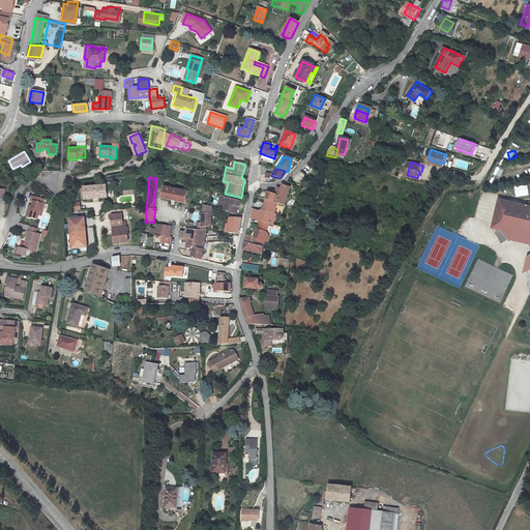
[(107,186),(85,187),(86,200),(108,198),(107,186)]
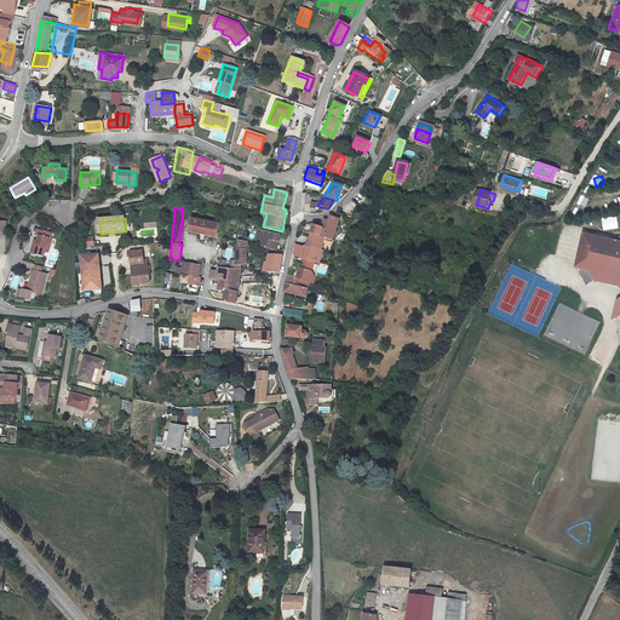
[(327,239),(337,242),(340,233),(337,231),(340,220),(332,218),(329,223),(322,220),(321,220),(321,224),(316,223),(313,235),(327,239)]
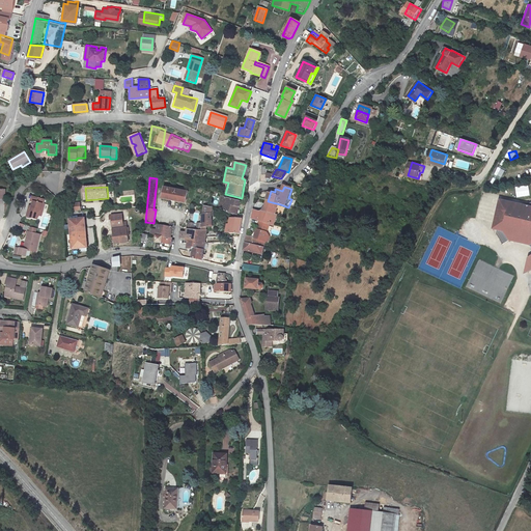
[(163,198),(187,202),(189,192),(165,188),(163,198)]
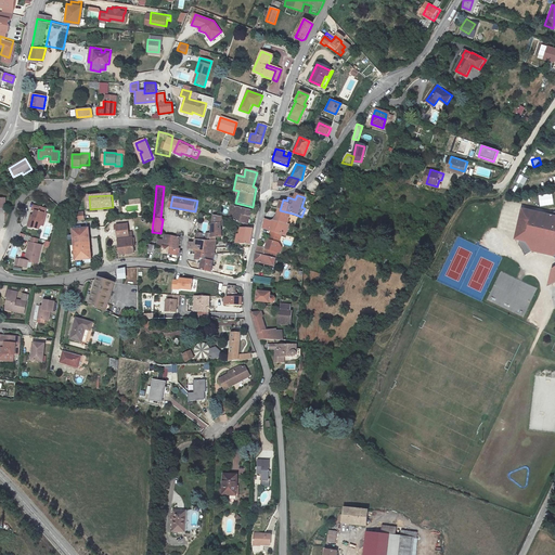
[(42,221),(46,221),(48,214),(46,214),(47,209),(33,205),(33,210),(36,210),(34,216),(34,219),(30,218),(28,227),(40,230),(42,221)]
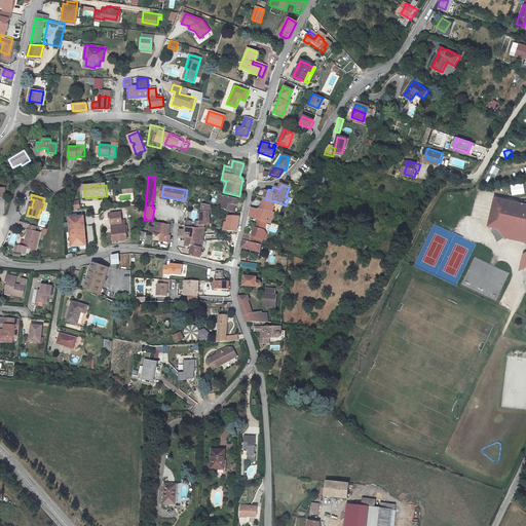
[(230,205),(235,207),(236,200),(218,195),(215,208),(227,212),(228,212),(230,205)]
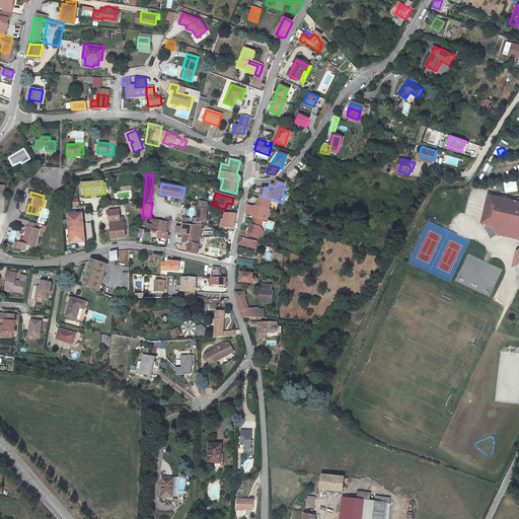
[(518,196),(512,195),(510,200),(489,195),(483,224),(487,225),(494,227),(499,234),(518,239),(518,196)]
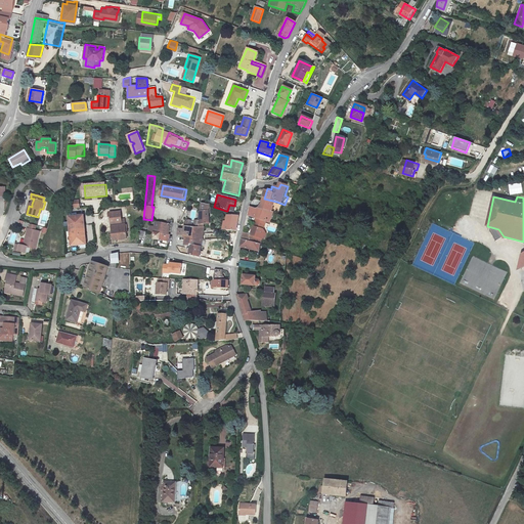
[(275,207),(276,202),(264,199),(261,209),(259,208),(258,211),(251,208),(250,213),(250,216),(249,217),(256,219),(266,222),(272,224),(275,213),(276,213),(278,208),(275,207)]
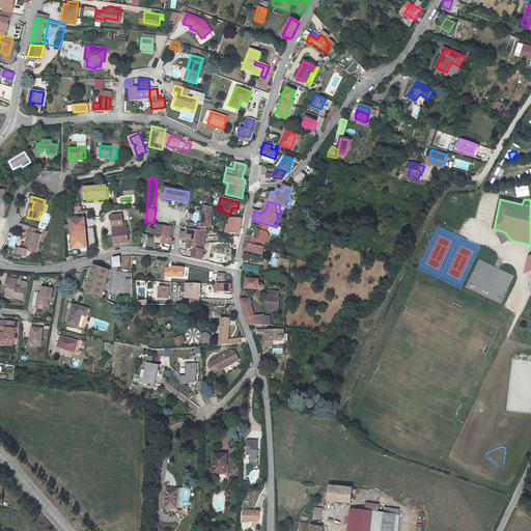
[(211,208),(206,207),(202,206),(200,228),(210,228),(210,216),(211,208)]
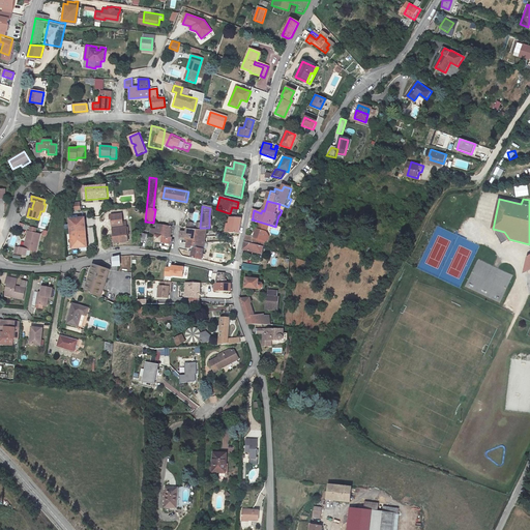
[(121,227),(121,225),(120,213),(107,214),(108,219),(110,219),(113,243),(126,242),(125,227),(121,227)]
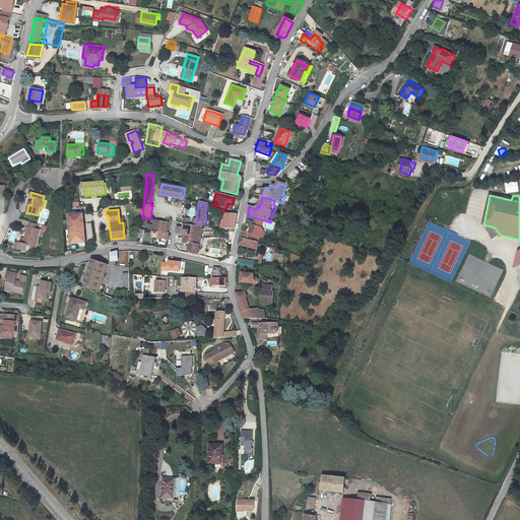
[(72,214),(73,242),(87,241),(86,213),(72,214)]
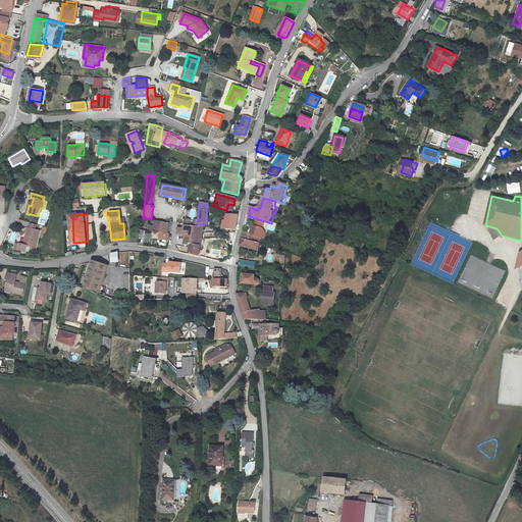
[(221,221),(220,229),(233,230),(237,216),(225,215),(224,222),(221,221)]
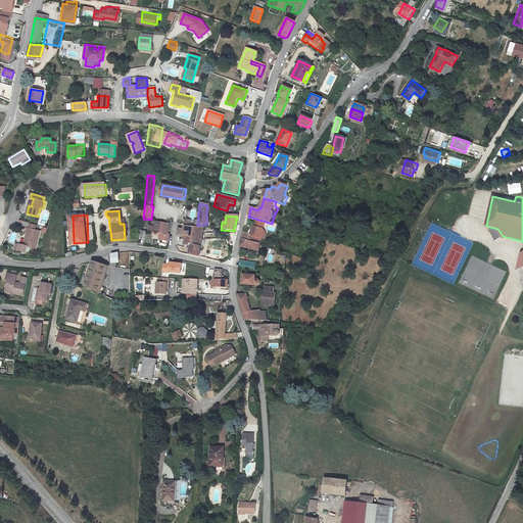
[(244,233),(242,240),(252,242),(257,244),(260,237),(262,237),(266,222),(255,219),(253,228),(246,226),(245,233),(244,233)]
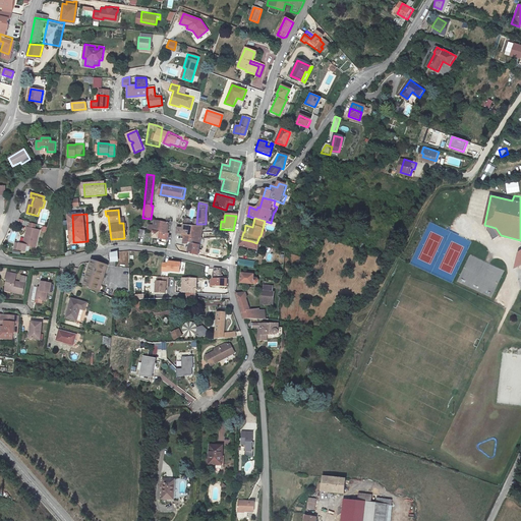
[(152,230),(164,232),(166,223),(153,221),(152,230)]
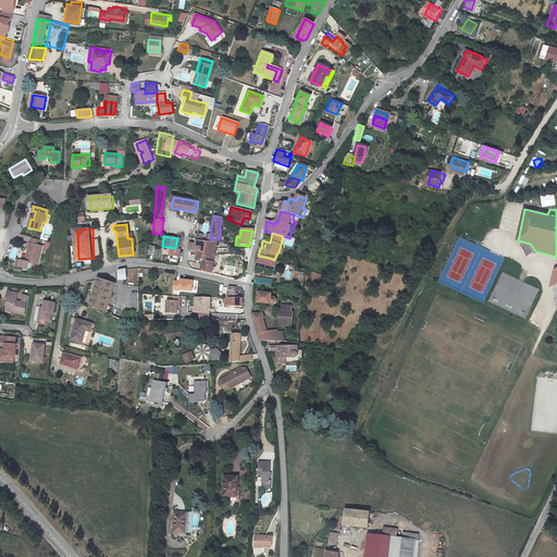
[(206,247),(206,243),(202,240),(196,240),(195,250),(197,250),(205,251),(206,247)]
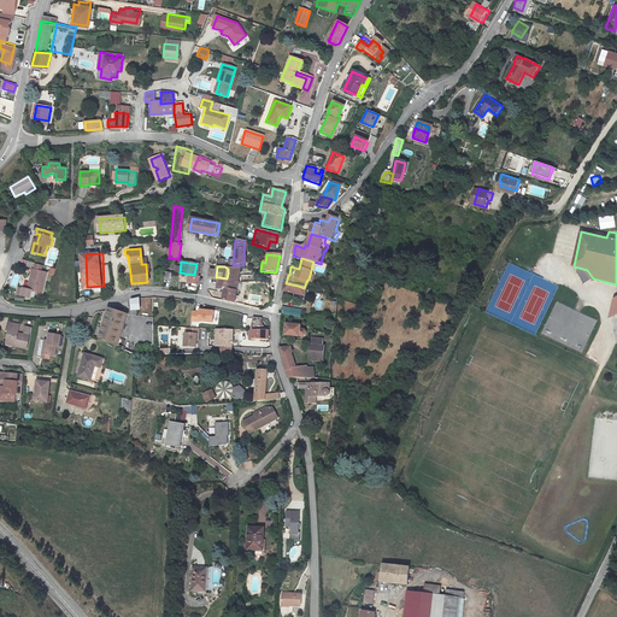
[(587,270),(579,268),(579,272),(586,283),(593,278),(587,270)]
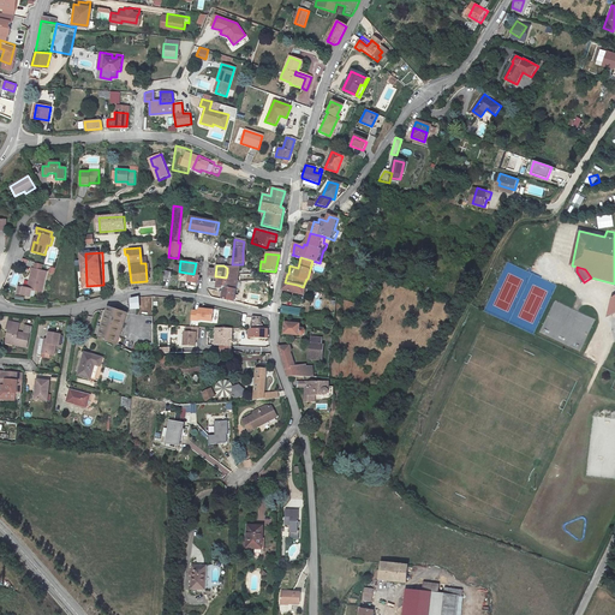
[(47,274),(33,269),(28,290),(42,293),(47,274)]
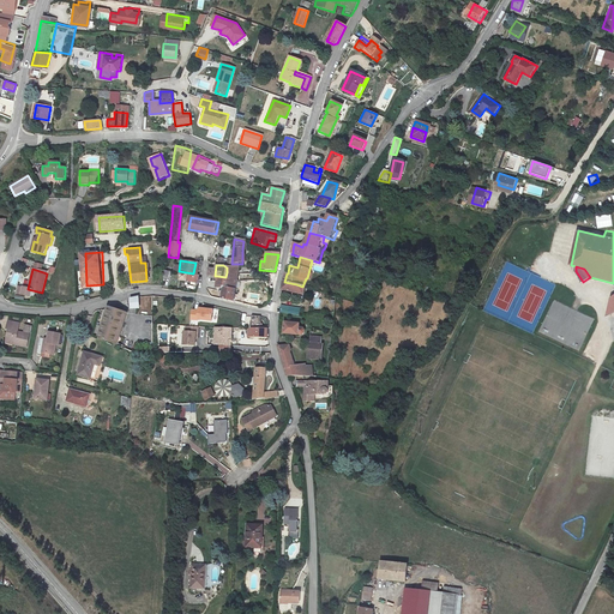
[(196,274),(193,274),(179,271),(178,280),(194,282),(197,274),(196,274)]
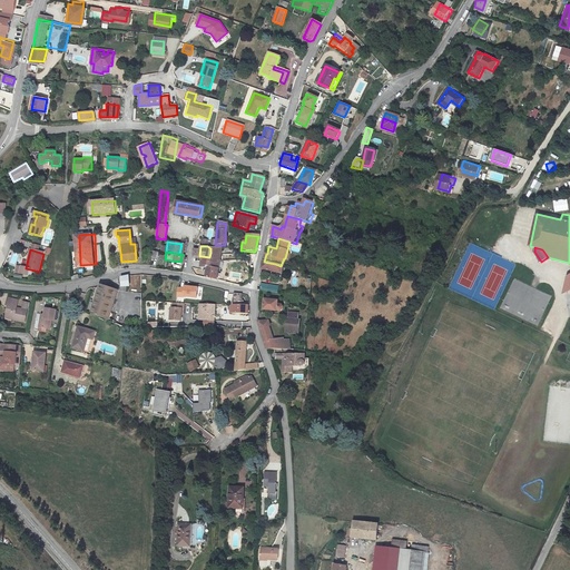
[(220,254),(210,253),(209,257),(202,256),(199,268),(205,269),(204,276),(216,279),(220,254)]
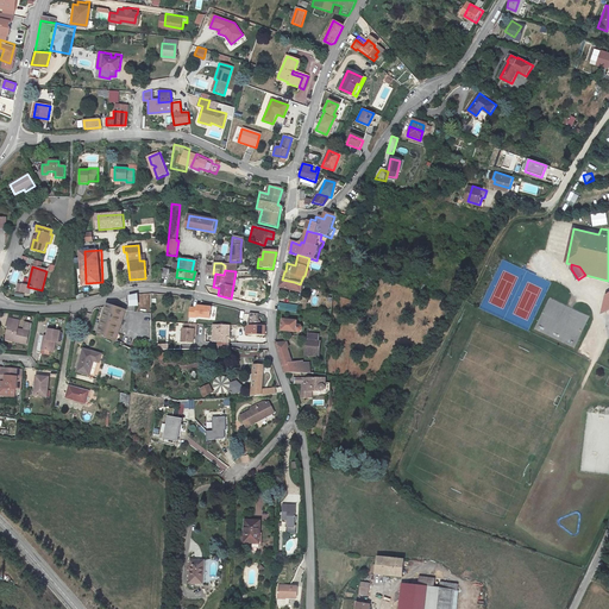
[(294,282),(282,280),(280,287),(301,293),(303,286),(300,284),(294,282)]
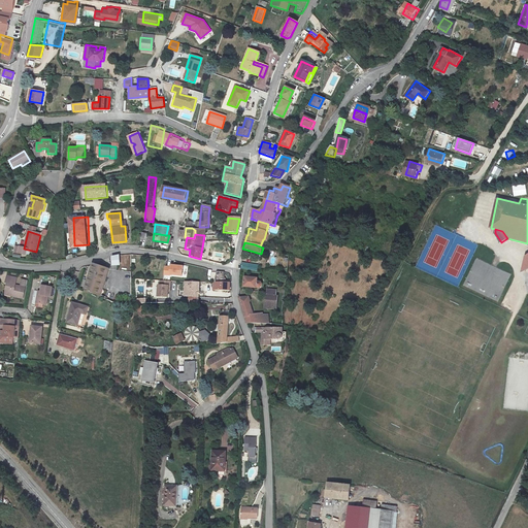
[(170,267),(166,266),(165,275),(183,276),(184,266),(171,265),(170,267)]
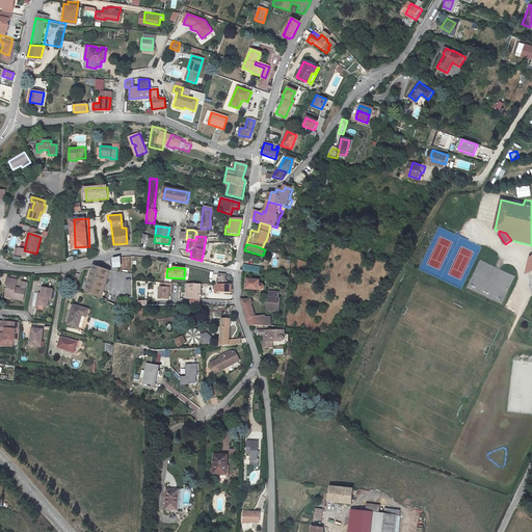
[(111,273),(96,268),(86,293),(102,299),(111,273)]
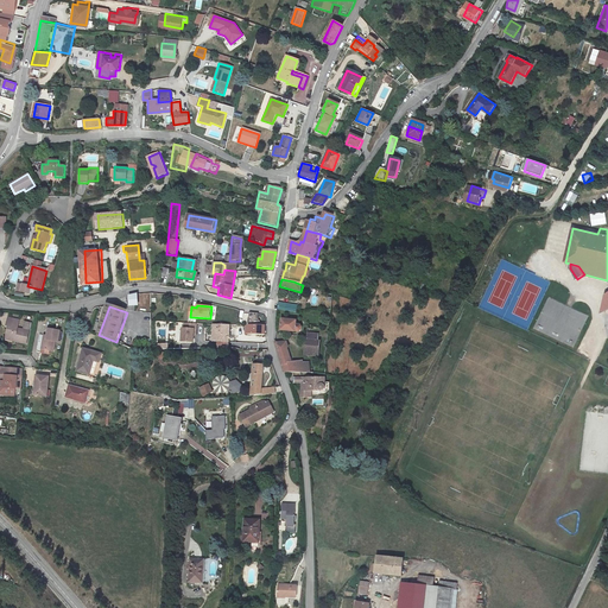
[(246,334),(265,335),(265,325),(259,325),(260,315),(251,315),(249,325),(247,325),(246,334)]
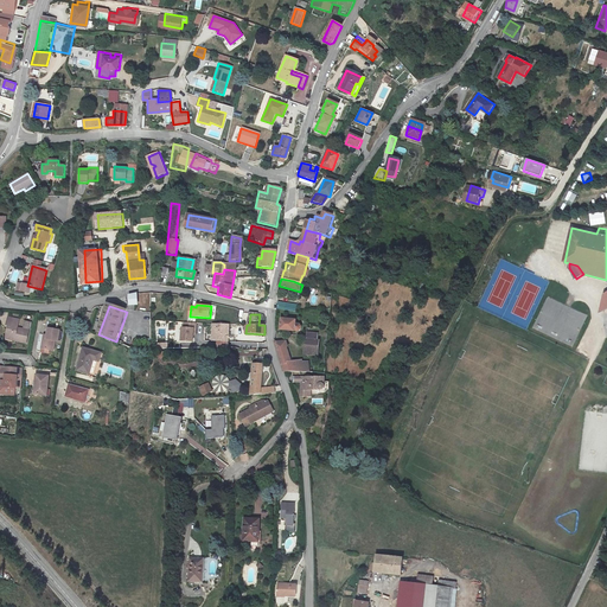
[(8,318),(5,337),(12,338),(12,340),(25,343),(27,330),(16,327),(17,320),(8,318)]
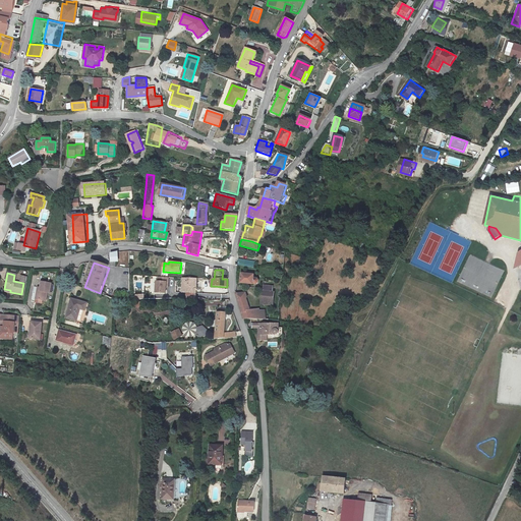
[(255,276),(242,274),(241,283),(254,285),(254,284),(258,285),(259,280),(254,279),(255,276)]
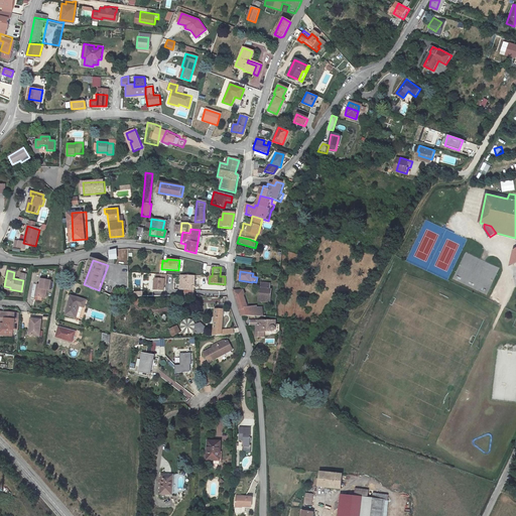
[(164,280),(164,275),(154,274),(154,279),(152,279),(152,290),(161,290),(162,284),(162,279),(164,280)]
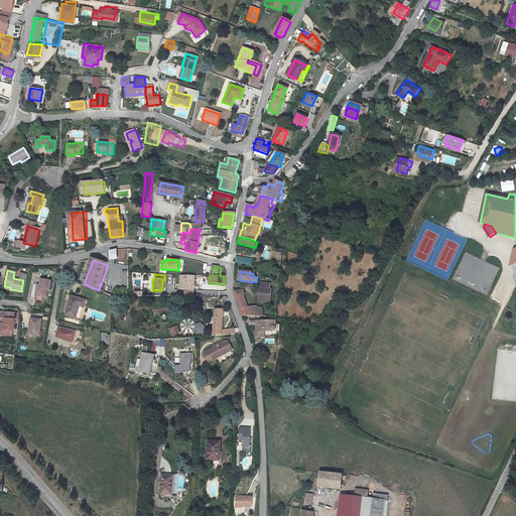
[(185,296),(191,295),(192,276),(187,276),(179,275),(177,290),(182,290),(181,295),(185,296)]
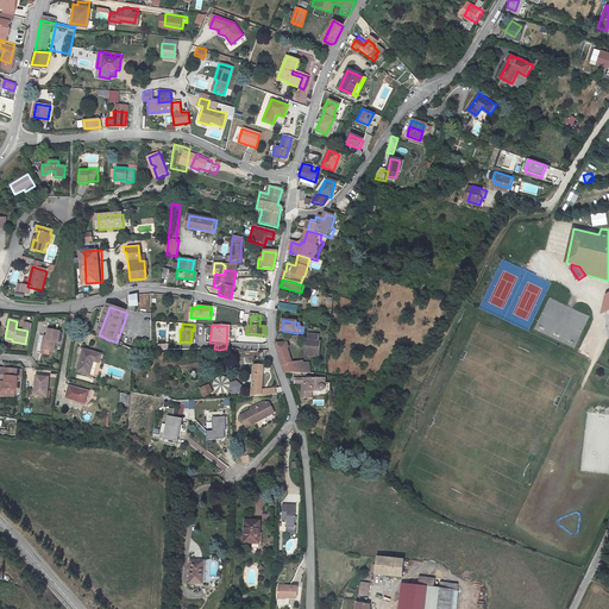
[(62,333),(49,332),(48,345),(44,345),(43,352),(55,355),(56,344),(60,345),(62,333)]
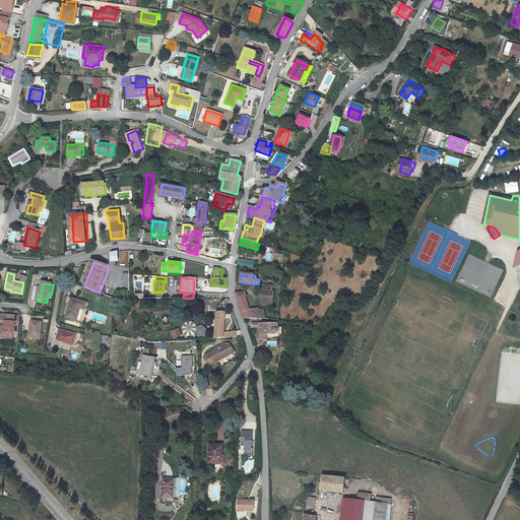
[(273,288),(264,287),(262,303),(273,304),(274,296),(273,296),(273,288)]
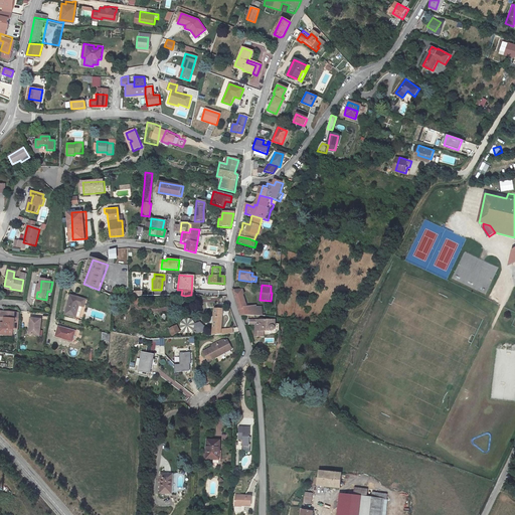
[(241,316),(264,316),(264,309),(263,308),(256,308),(255,307),(246,307),(242,291),(234,291),(241,316)]
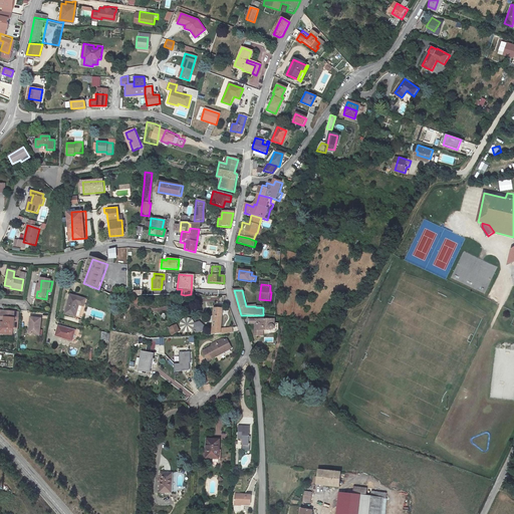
[(86,300),(71,296),(67,315),(77,317),(80,305),(85,306),(86,300)]
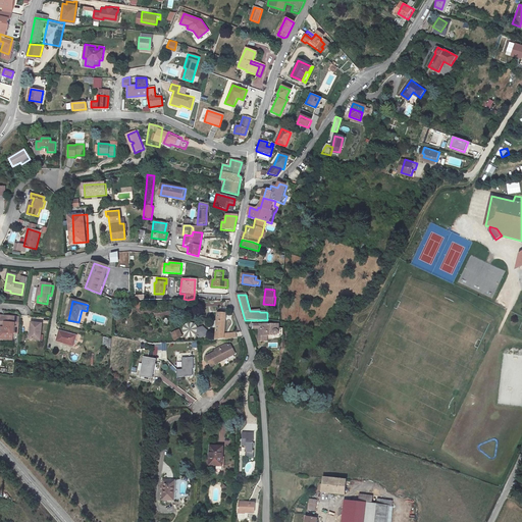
[(216,340),(224,340),(224,335),(227,314),(219,313),(216,340)]
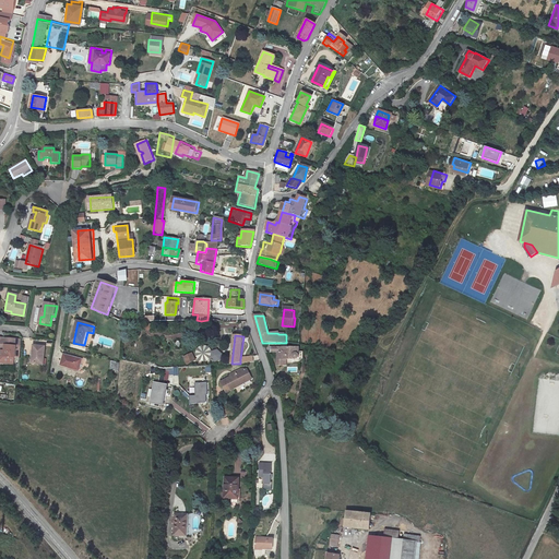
[(204,364),(211,360),(216,363),(223,360),(223,353),(216,351),(212,352),(206,346),(200,345),(193,349),(192,356),(198,363),(204,364)]
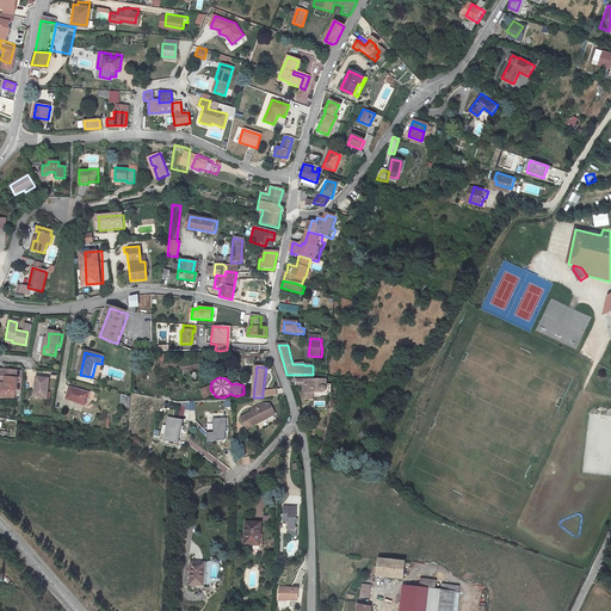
[(51,380),(39,380),(38,399),(51,400),(51,380)]
